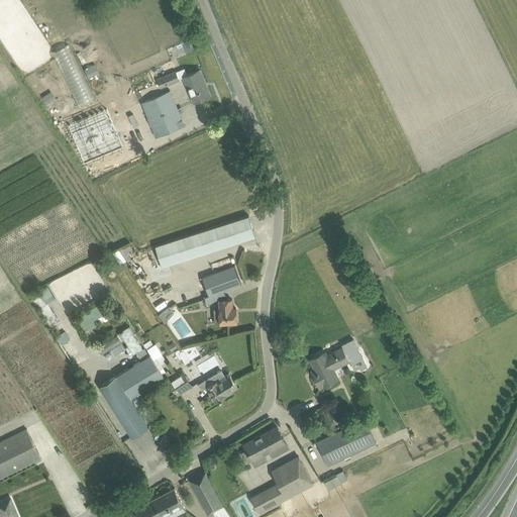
[(199,70),(191,73),(184,77),(194,101),(209,95),(200,73),(199,70)]
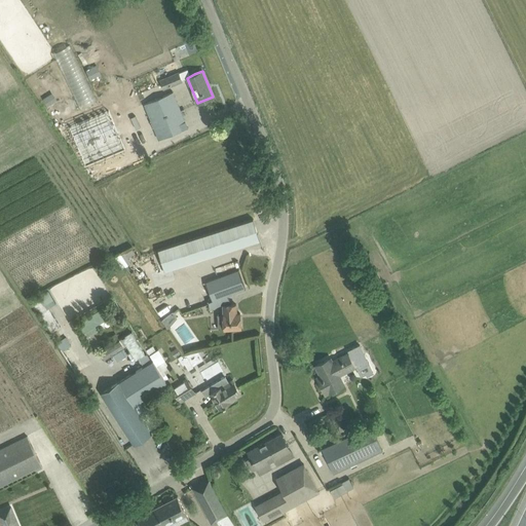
[(180,77),(179,73),(159,81),(162,88),(182,80),(180,77)]
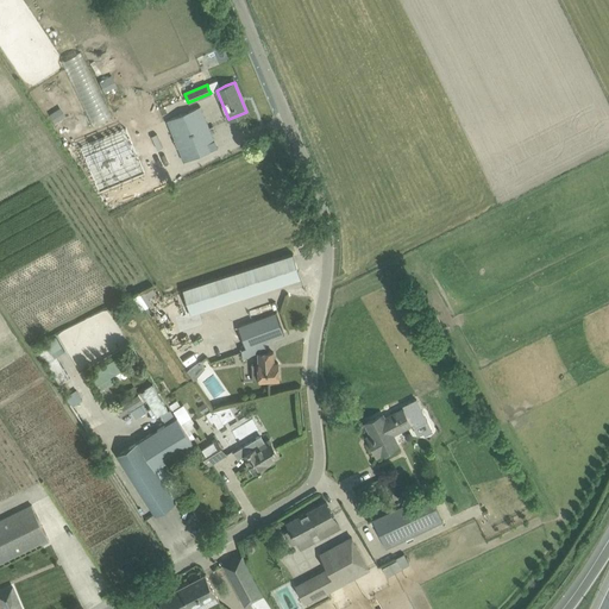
[(121,110),(118,111),(124,124),(137,118),(131,105),(126,107),(125,104),(120,107),(121,110)]
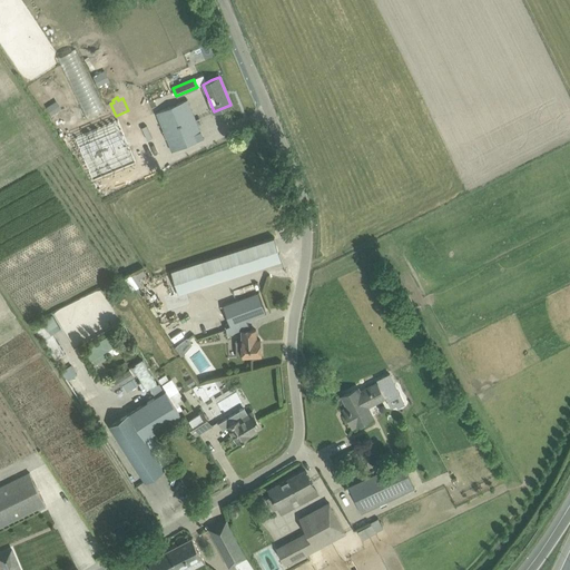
[(173,150),(204,138),(187,99),(157,112),(173,150)]
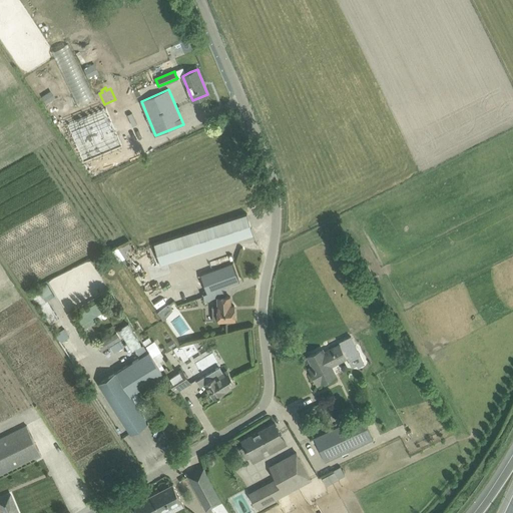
[(107,108),(67,123),(83,162),(122,147),(107,108)]
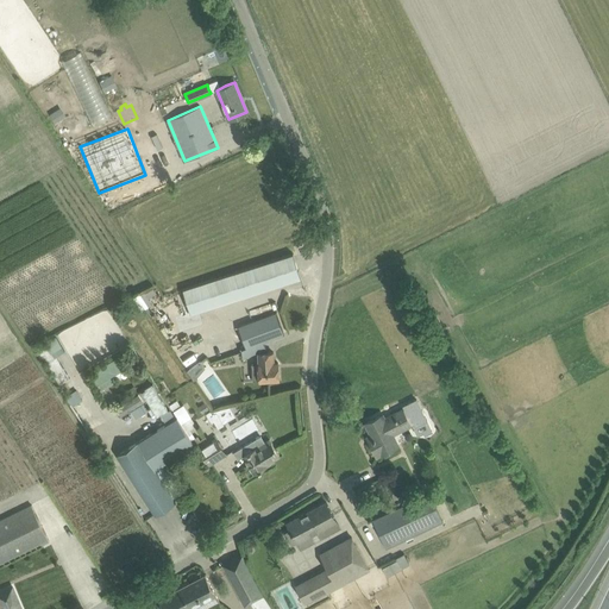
[(190,314),(301,277),(293,253),(182,290),(190,314)]
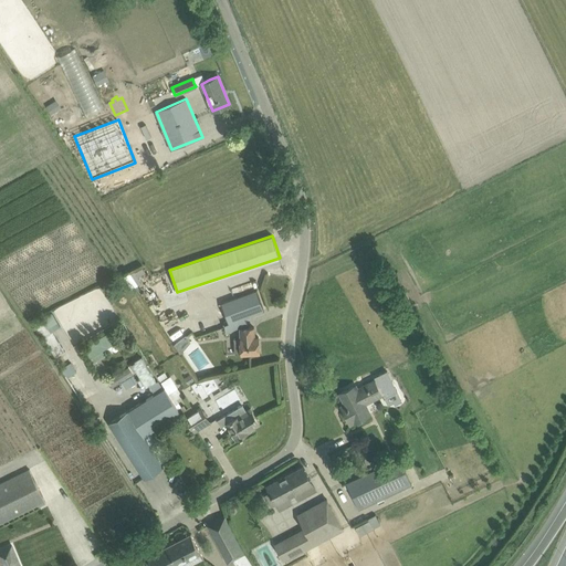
[(125,274),(132,287),(140,283),(134,269),(125,274)]
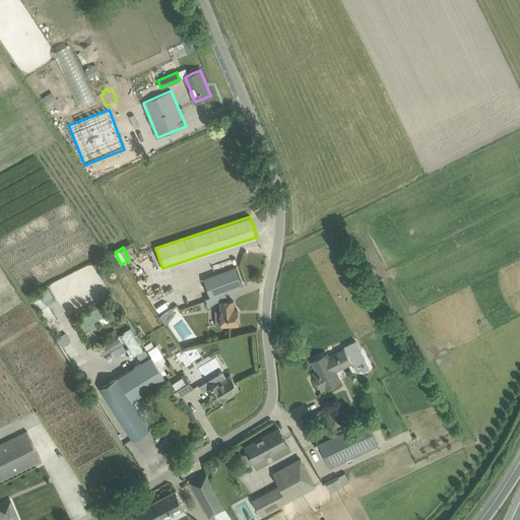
[(224,291),(243,284),(237,267),(202,278),(209,297),(205,299),(206,304),(226,297),(224,291)]
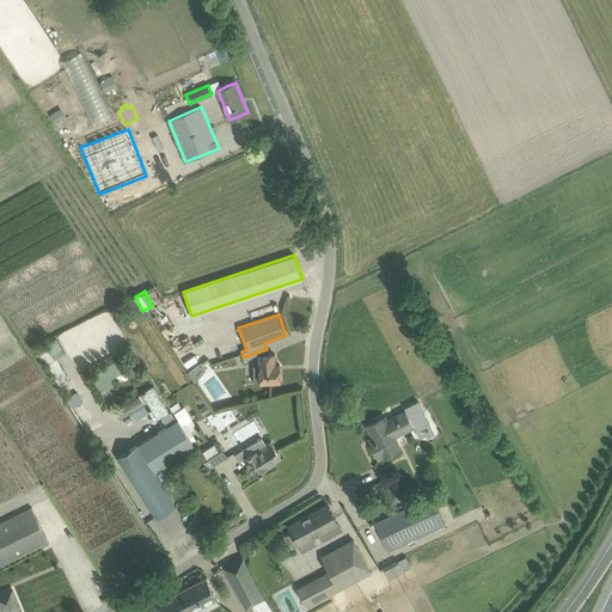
[(46,343),(51,355),(61,349),(55,337),(46,343)]
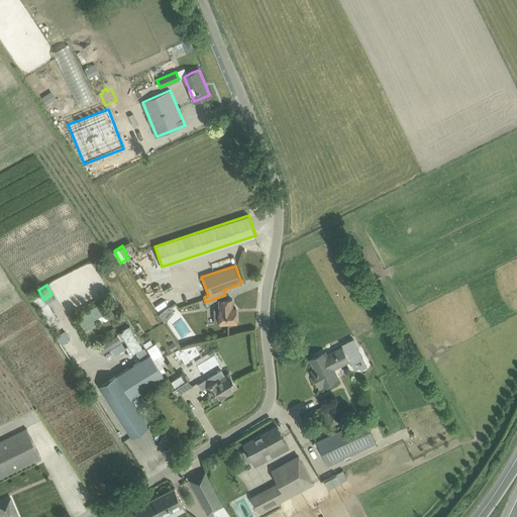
[(216,323),(236,322),(236,308),(232,308),(232,299),(219,300),(219,309),(213,310),(214,323),(216,323)]
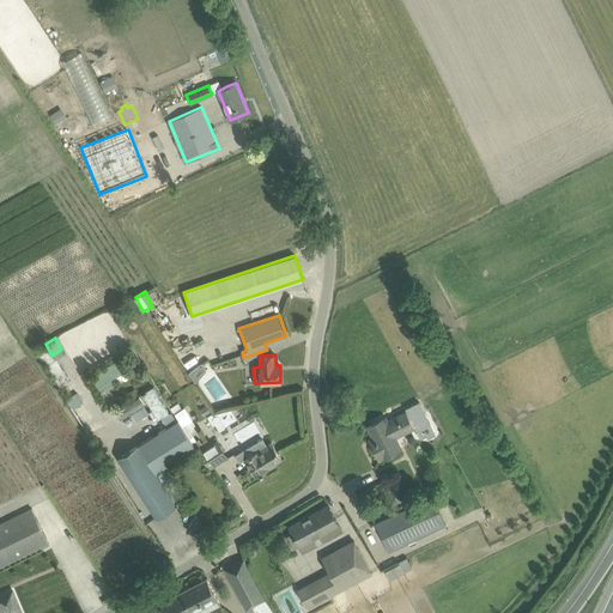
[(97,387),(123,371),(116,359),(90,375),(97,387)]
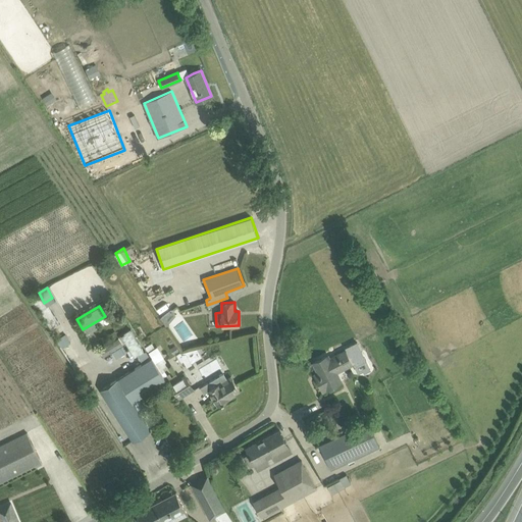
[(175,315),(171,309),(159,318),(166,326),(175,315)]
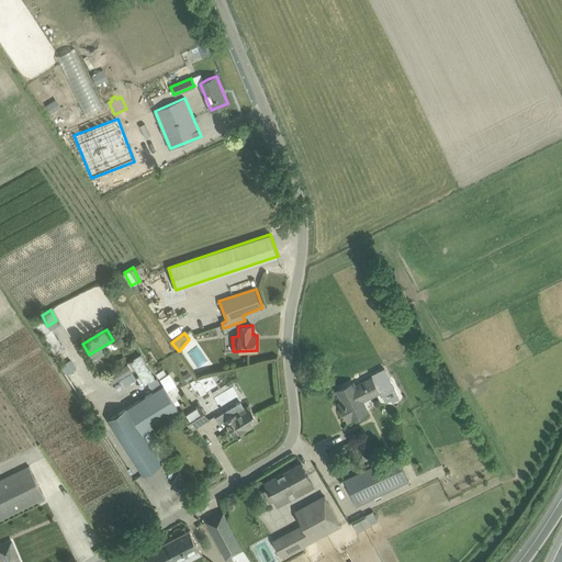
[(155,377),(141,352),(133,358),(130,360),(144,382),(147,381),(147,382),(155,377)]
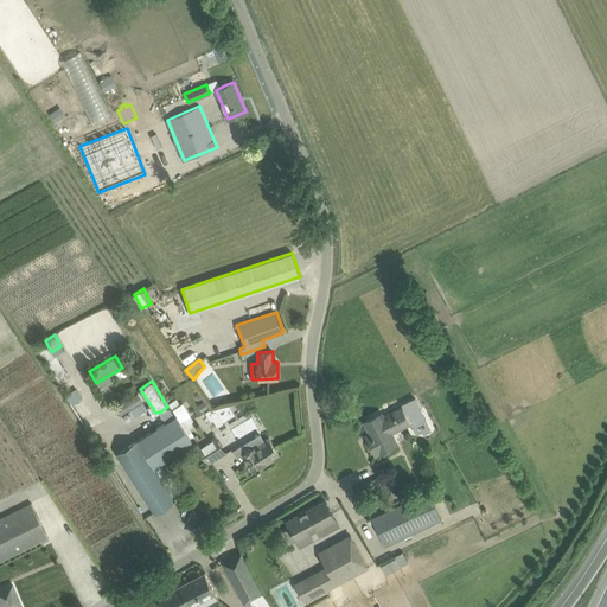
[(77,388),(68,394),(84,419),(93,413),(77,388)]
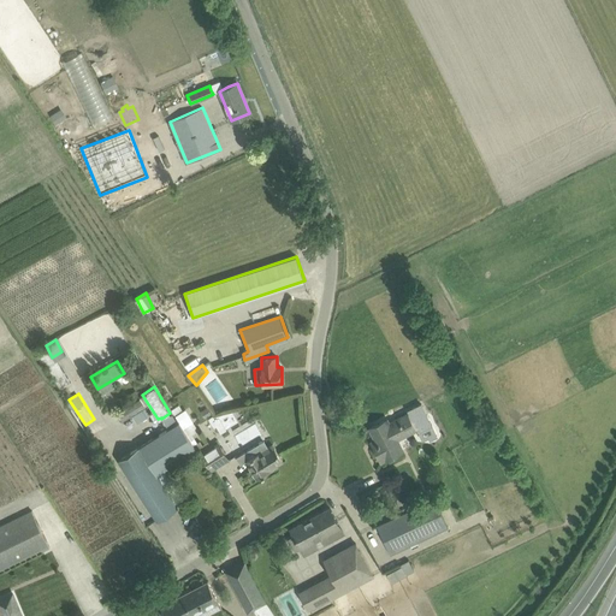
[(125,419),(132,415),(136,422),(150,414),(142,397),(119,408),(125,419)]
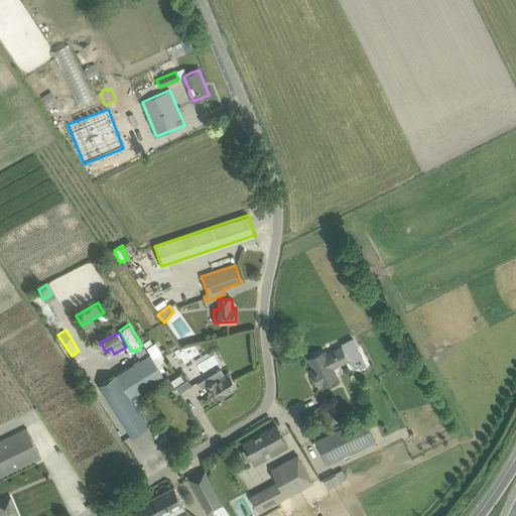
[(309,358),(316,372),(312,374),(319,386),(338,377),(331,364),(339,360),(341,364),(350,359),(351,362),(362,356),(353,338),(342,344),(343,346),(326,355),(324,351),(309,358)]
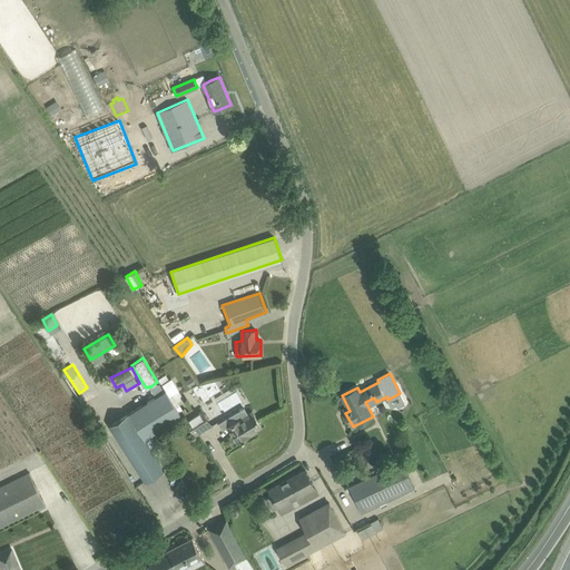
[(192,376),(186,380),(189,386),(195,382),(192,376)]
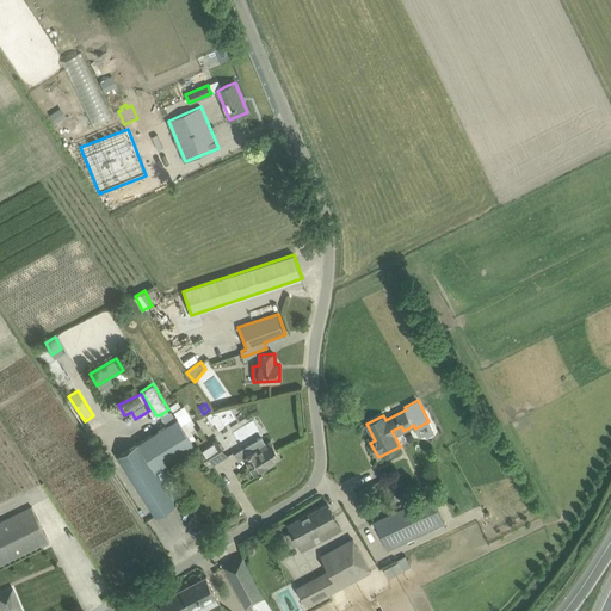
[(184,406),(173,412),(177,418),(191,440),(195,438),(190,430),(196,426),(184,406)]
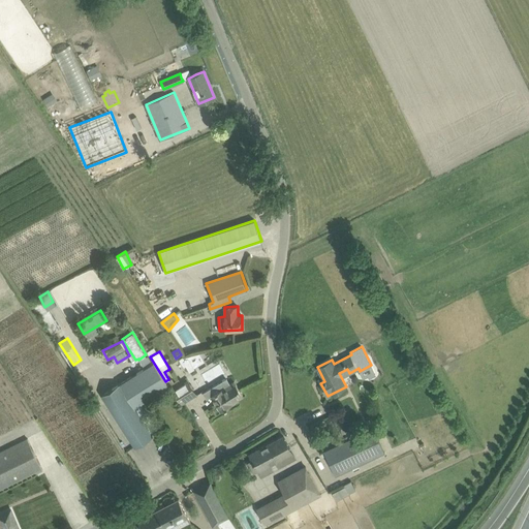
[(182,356),(179,359),(184,367),(186,366),(189,371),(194,368),(187,355),(182,356)]
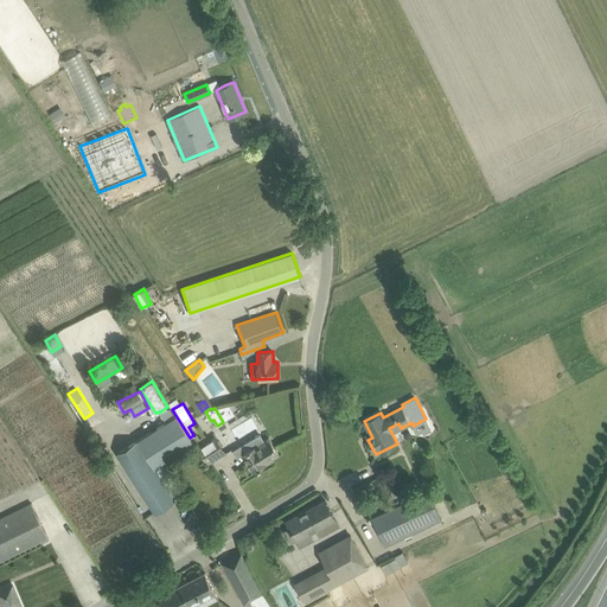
[(193,443),(190,438),(176,415),(117,452),(154,512),(174,499),(173,497),(180,492),(163,464),(193,443)]
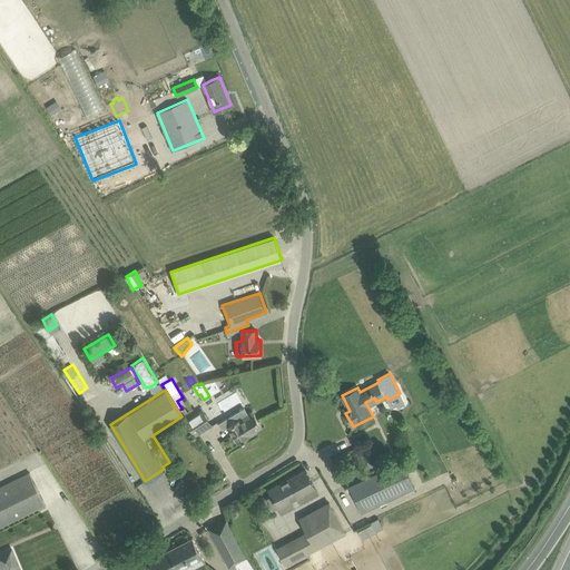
[(187,420),(196,435),(212,425),(202,410),(196,413),(193,408),(187,411),(185,408),(182,409),(178,411),(182,416),(185,421),(187,420)]
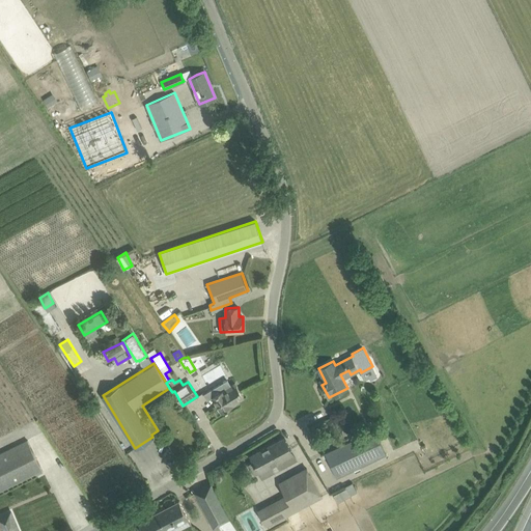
[(213,396),(222,413),(232,407),(231,404),(244,396),(235,383),(230,386),(227,380),(203,394),(207,399),(213,396)]
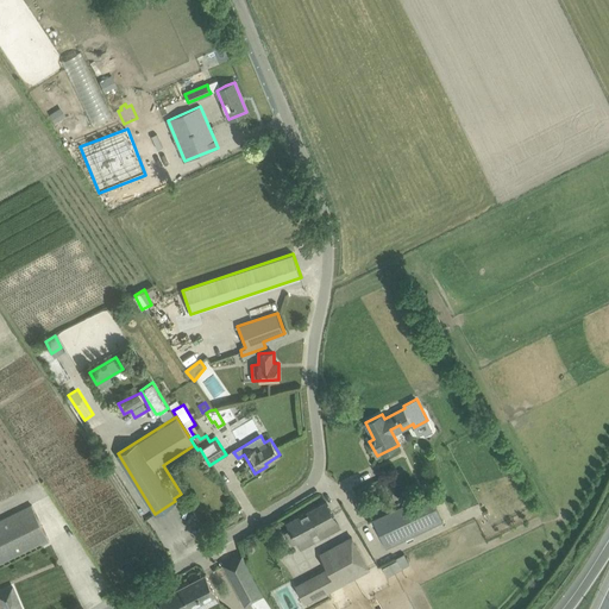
[(387,547),(443,521),(429,494),(374,520),(387,547)]
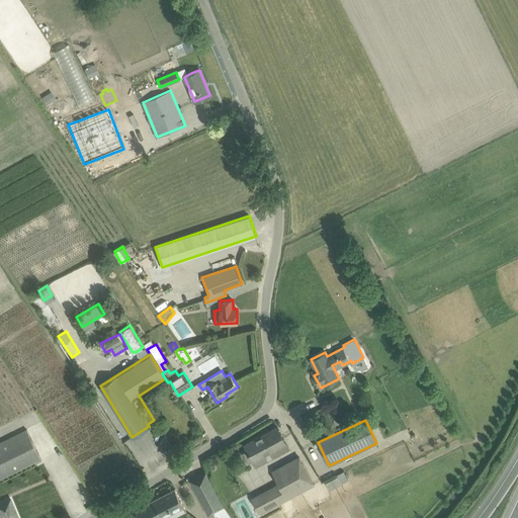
[(277,427),(245,444),(256,466),(289,449),(277,427)]
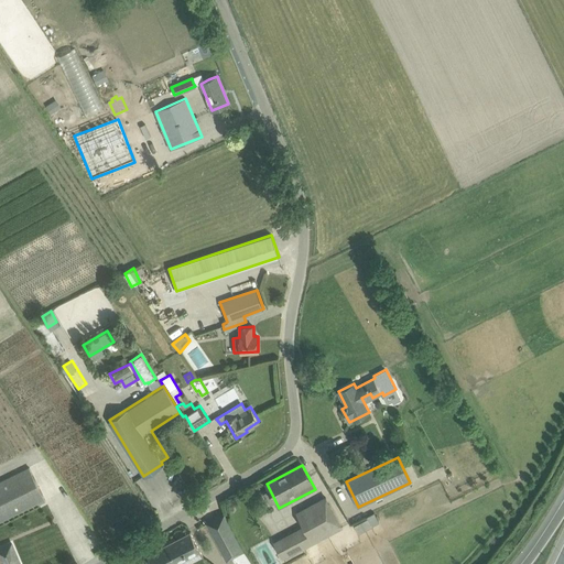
[(30,468),(0,483),(0,523),(45,501),(30,468)]
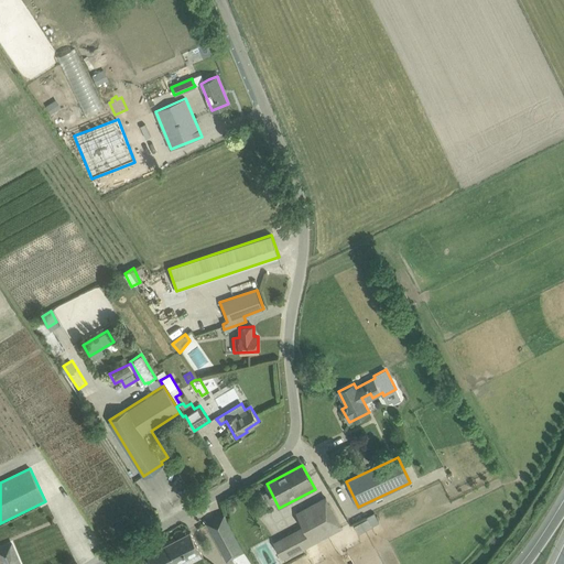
[(342,527),(326,497),(297,513),(306,530),(278,546),(284,559),(342,527)]
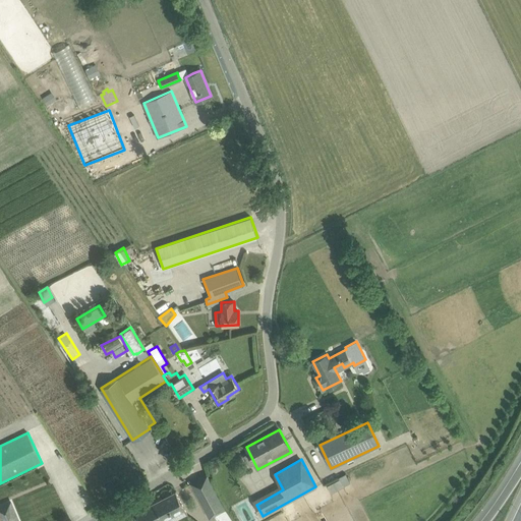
[(208,474),(190,483),(209,517),(214,515),(227,507),(208,474)]
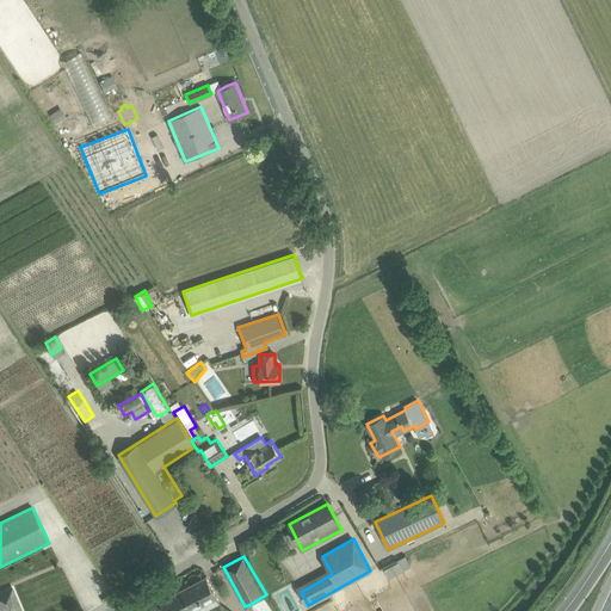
[(389,578),(405,569),(400,560),(384,568),(389,578)]
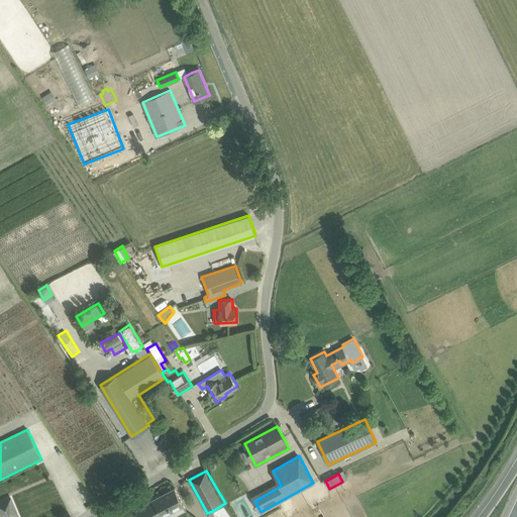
[(158,516),(183,504),(175,488),(134,508),(139,516),(158,516)]
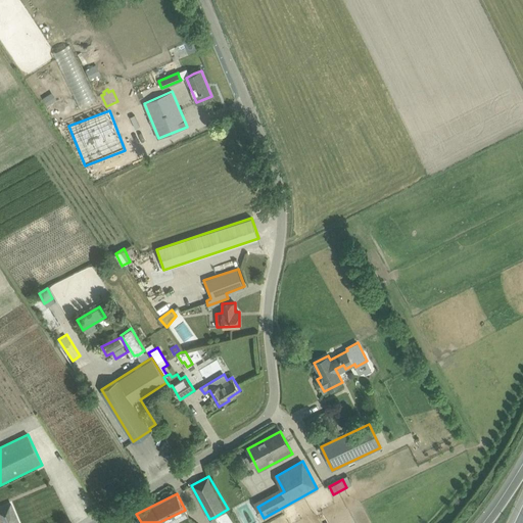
[(0,518),(2,522),(18,522),(10,504),(0,508),(0,518)]
